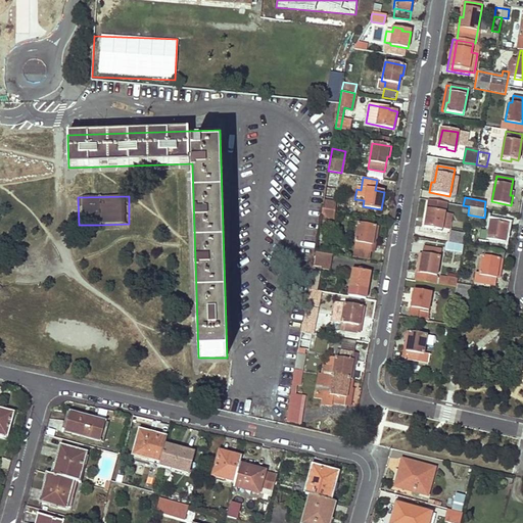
[(446,203),(429,199),(424,225),(433,227),(432,229),(441,231),(442,228),(448,230),(450,217),(444,215),(446,203)]
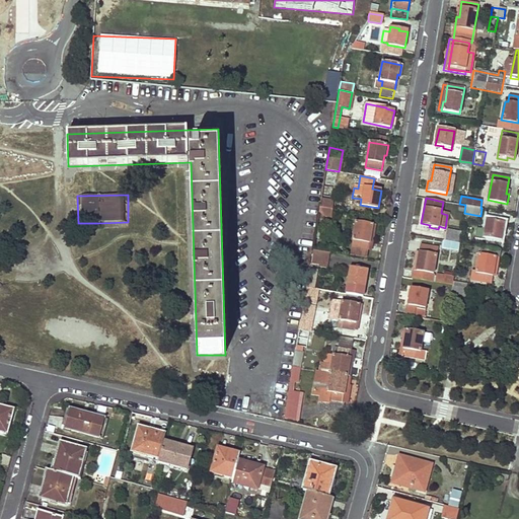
[(331,209),(319,207),(318,215),(323,216),(330,217),(331,209)]
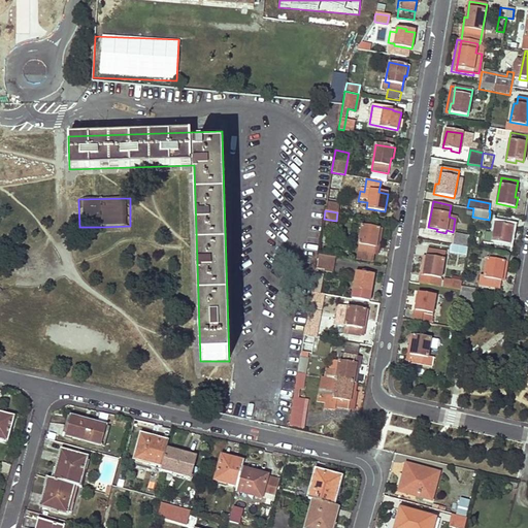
[(318,253),(323,254),(329,220),(324,219),(318,253)]
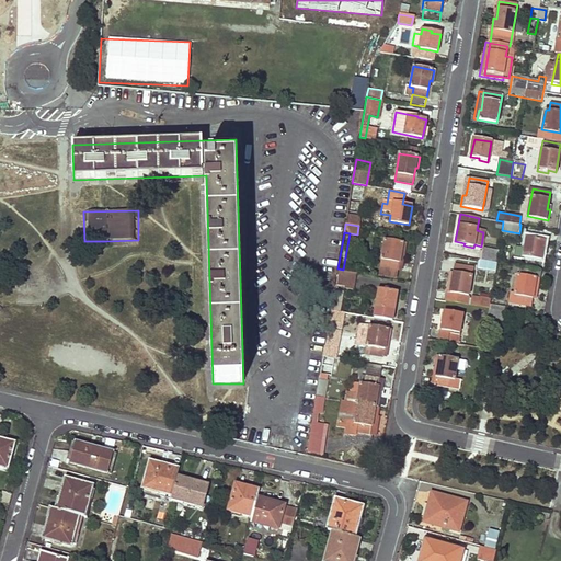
[(524,247),(516,245),(514,255),(523,258),(523,255),(540,259),(544,241),(536,239),(536,237),(526,235),(524,247)]
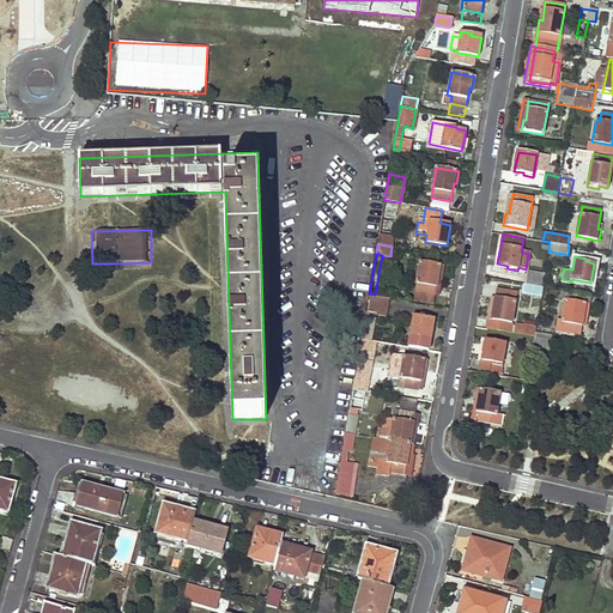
[(443,266),(420,262),(417,284),(420,285),(419,292),(435,295),(438,277),(441,277),(443,266)]
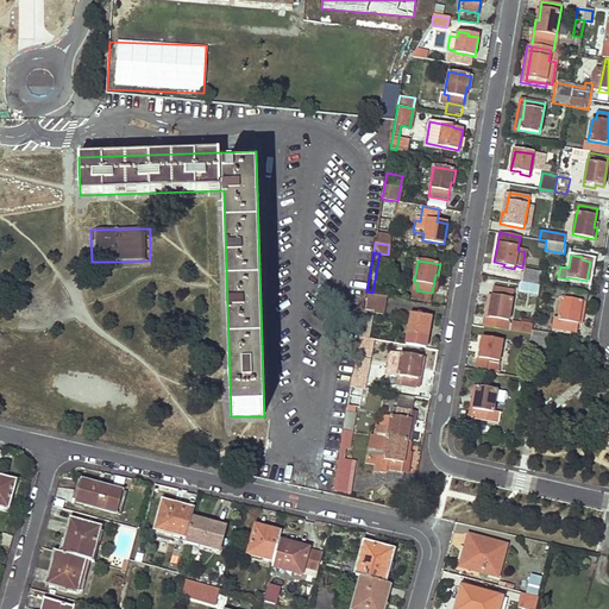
[(540,274),(523,270),(520,282),(539,284),(540,274)]
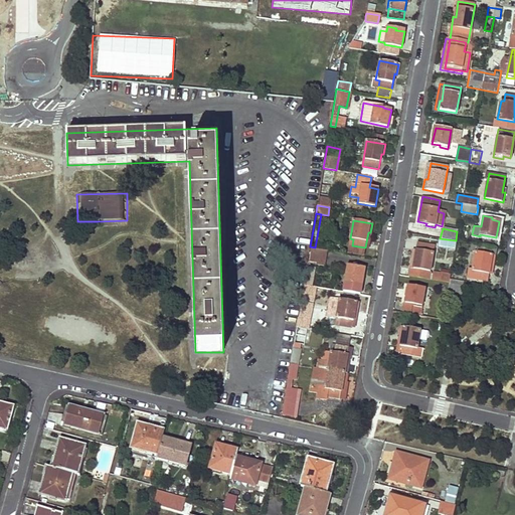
[(454,247),(456,240),(440,238),(439,245),(454,247)]
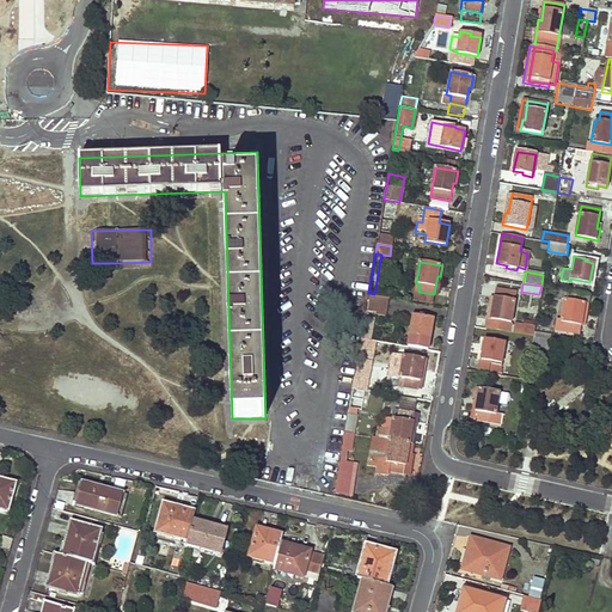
[(490,307),(487,329),(508,332),(516,292),(496,288),(493,308),(490,307)]
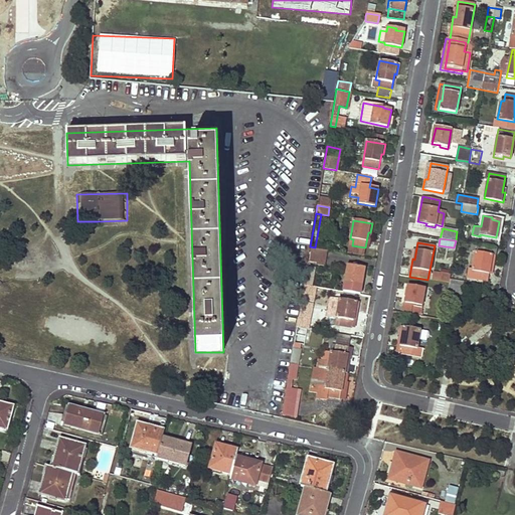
[(352,245),(351,253),(364,255),(365,247),(352,245)]
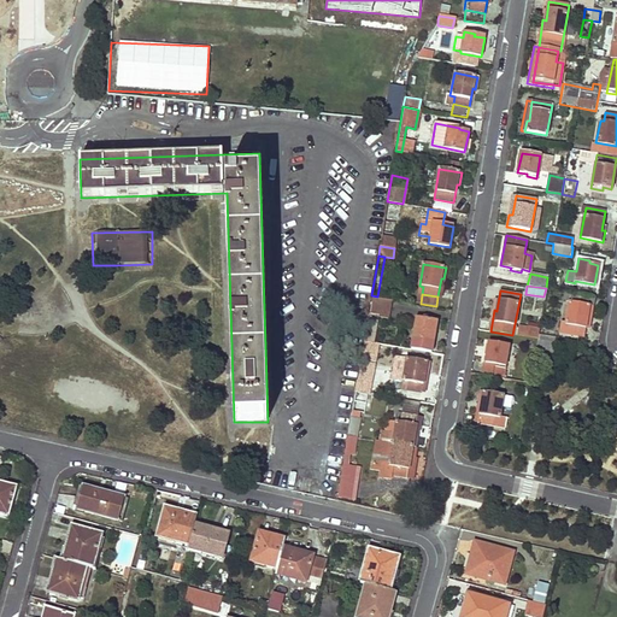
[(371,295),(369,306),(388,310),(389,299),(377,297),(371,295)]
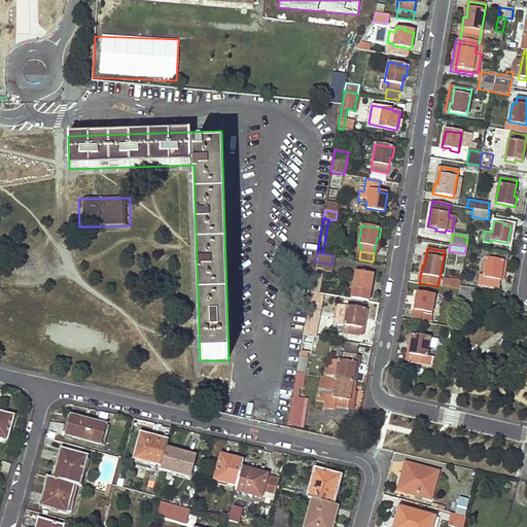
[(505,261),(486,258),(482,276),(486,278),(485,285),(497,287),(501,271),(503,271),(505,261)]
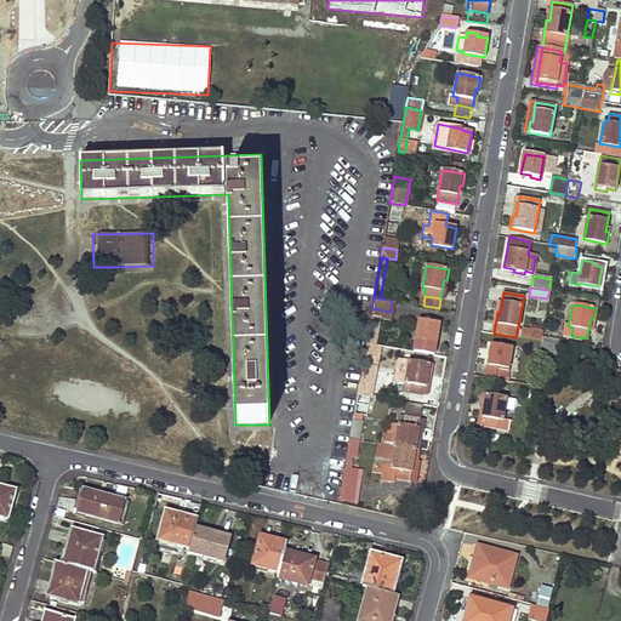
[(391,312),(371,308),(370,317),(389,320),(391,312)]
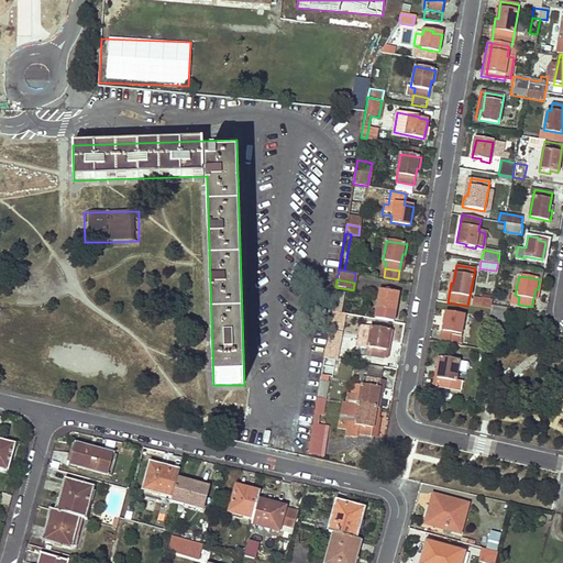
[(379,287),(374,318),(394,321),(398,293),(390,291),(390,289),(379,287)]
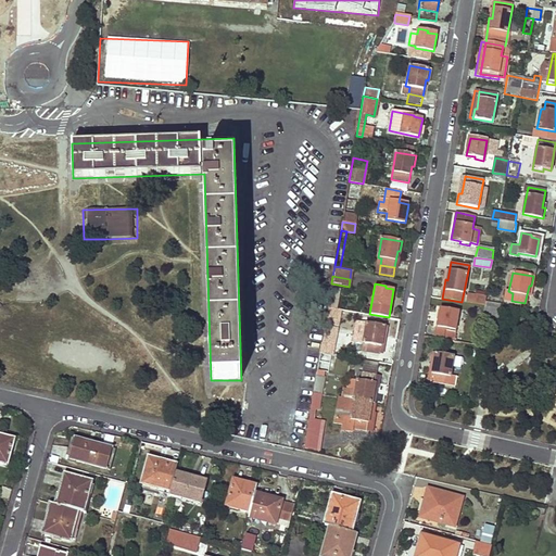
[(338,295),(329,294),(327,306),(336,308),(338,295)]
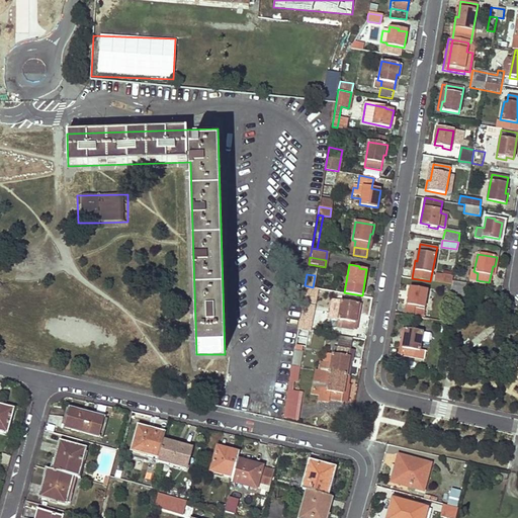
[(434,274),(433,281),(442,282),(443,276),(434,274)]
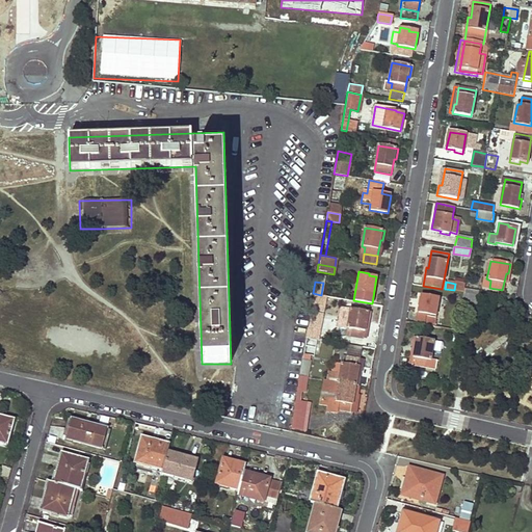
[(455,284),(454,290),(462,292),(463,290),(464,285),(455,284)]
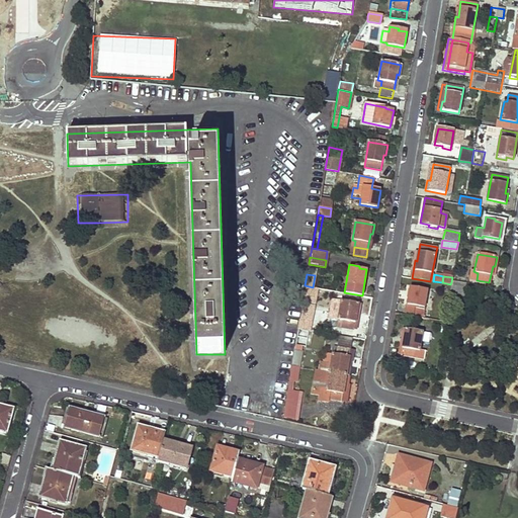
[(468,284),(451,282),(450,284),(448,299),(455,300),(457,291),(466,293),(468,284)]
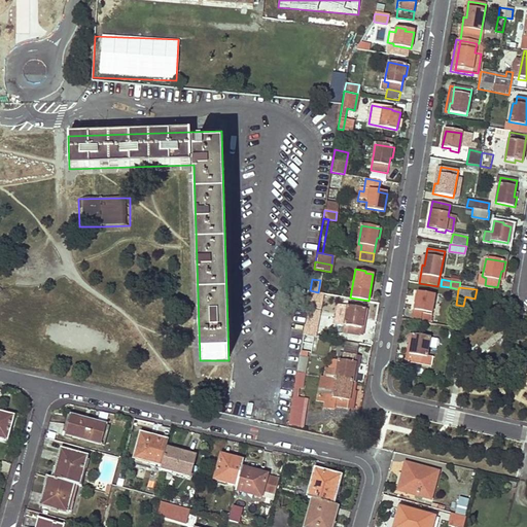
[(417,291),(412,320),(430,323),(435,295),(417,291)]
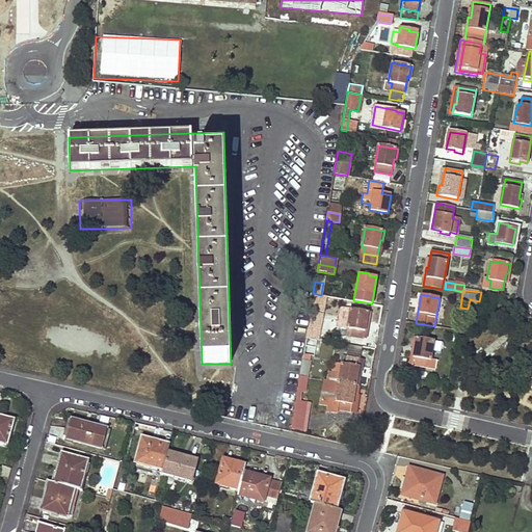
[(320,311),(311,309),(308,329),(316,330),(320,311)]
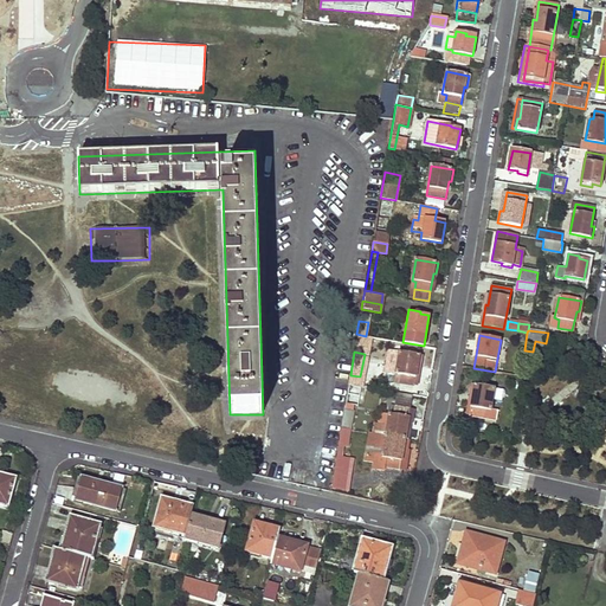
[(423,356),(399,352),(393,382),(413,386),(418,368),(420,368),(423,356)]
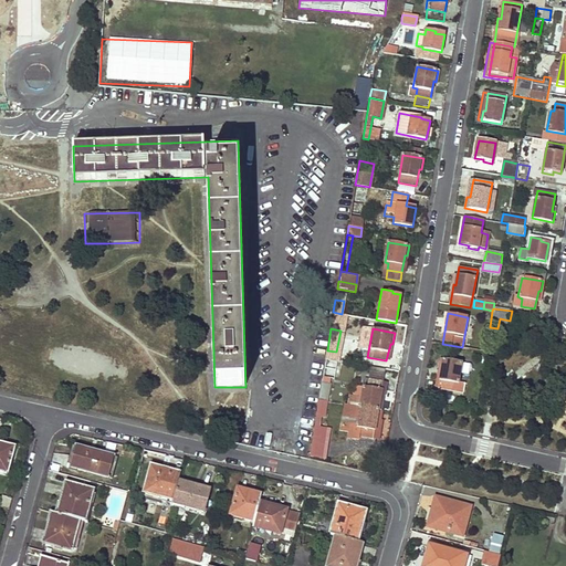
[(461,363),(440,358),(438,370),(441,370),(439,386),(440,387),(463,391),(464,384),(458,381),(461,363)]
